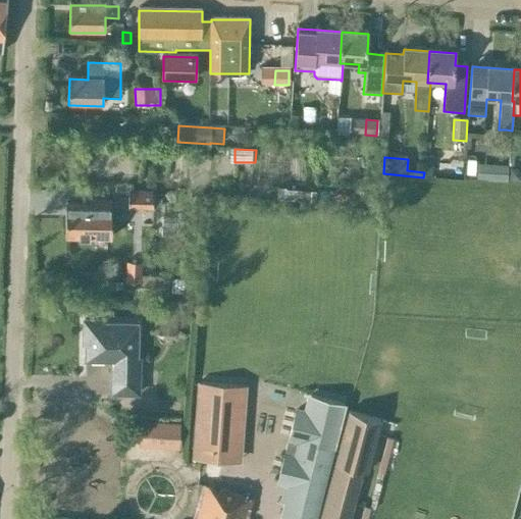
[(424,172),(423,177),(431,178),(433,158),(425,157),(424,172)]
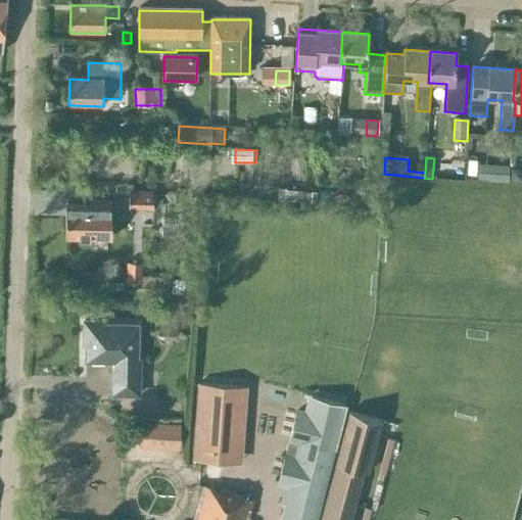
[(493,167),(492,181),(508,182),(509,168),(493,167)]
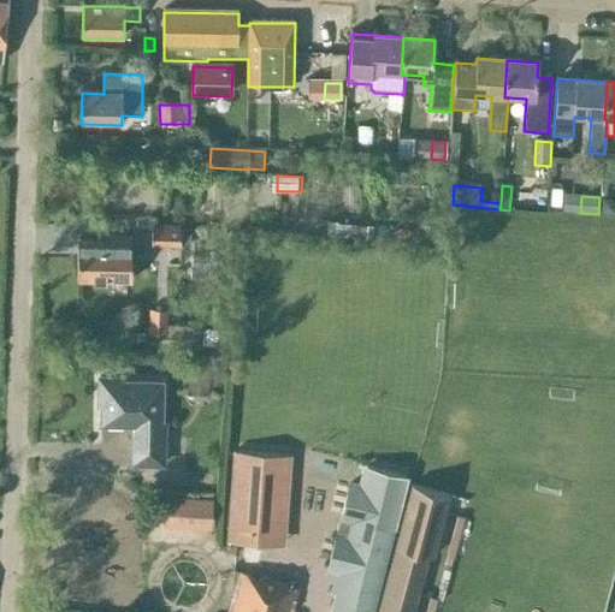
[(548,213),(549,203),(540,202),(540,200),(525,198),(524,211),(539,212),(539,213),(548,213)]
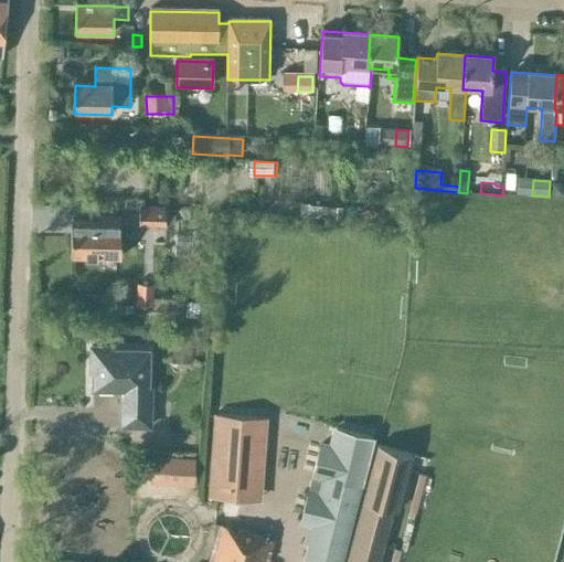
[(563,187),(562,184),(552,184),(551,199),(563,199),(563,187)]
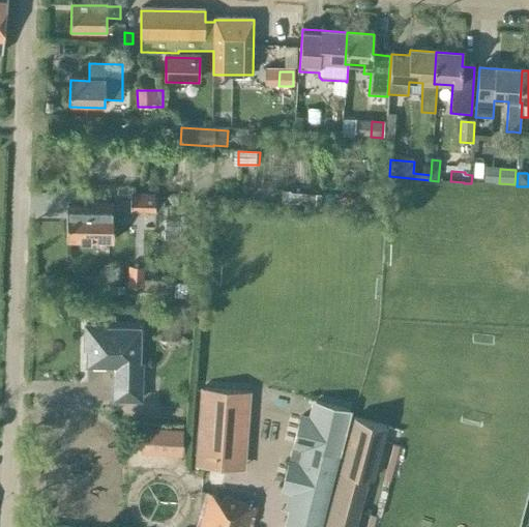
[(282,193),(281,206),(321,209),(322,197),(290,195),(290,193),(282,193)]
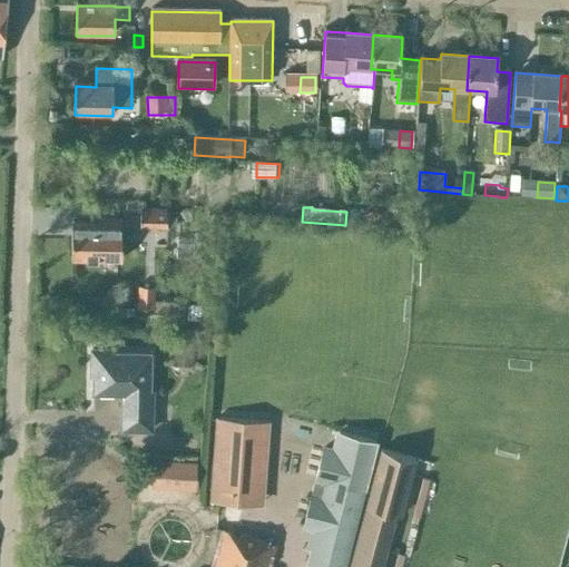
[(140,211),(140,231),(167,231),(167,228),(176,228),(176,213),(167,213),(167,211),(140,211)]
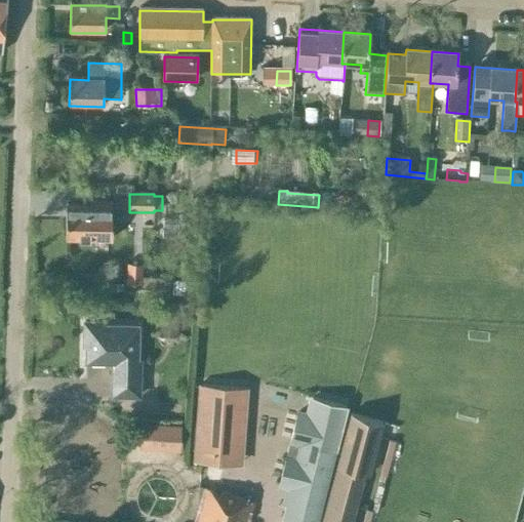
[(112,242),(113,205),(90,204),(90,208),(67,207),(66,241),(112,242)]
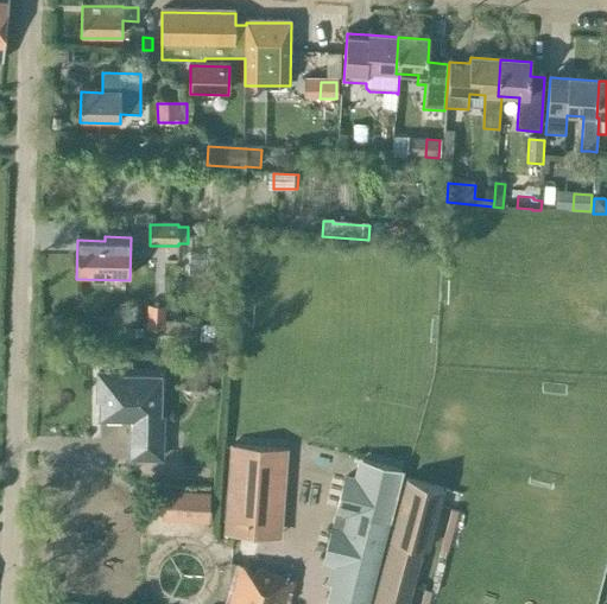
[(165,323),(166,307),(147,307),(146,331),(164,332),(165,323)]
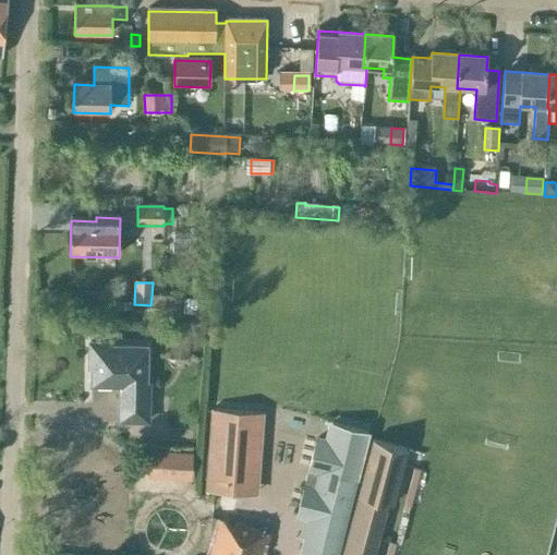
[(120,294),(119,312),(131,312),(132,294),(120,294)]
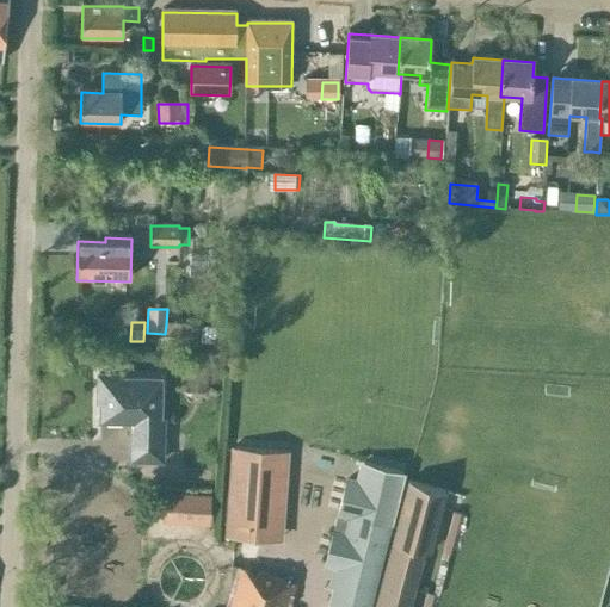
[(183,326),(166,324),(165,334),(165,339),(182,340),(183,326)]
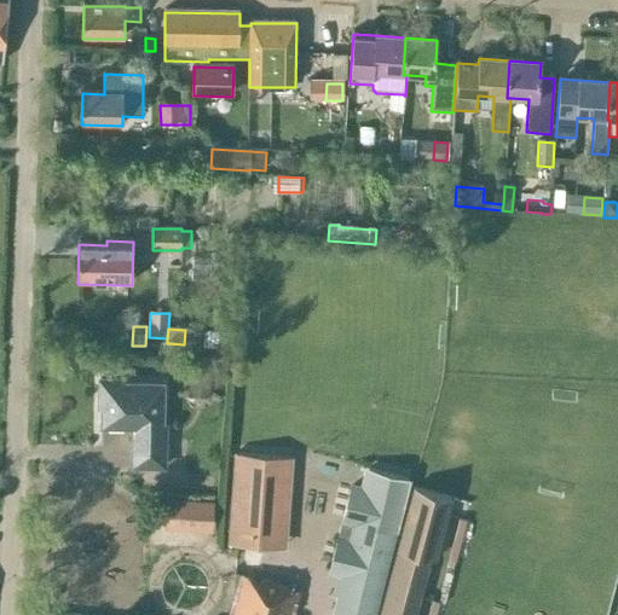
[(195,331),(194,349),(218,350),(219,332),(195,331)]
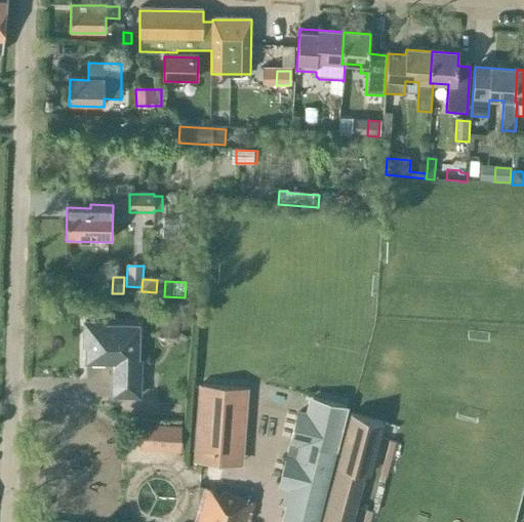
[(110,364),(113,367),(113,398),(139,399),(140,364),(137,364),(137,328),(104,328),(104,325),(85,324),(84,348),(87,348),(87,364),(110,364)]
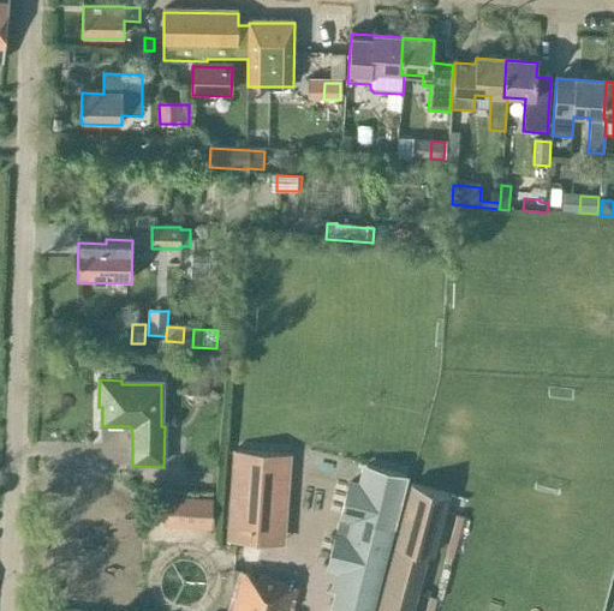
[(227,541),(261,544),(286,545),(291,456),(233,453),(227,541)]
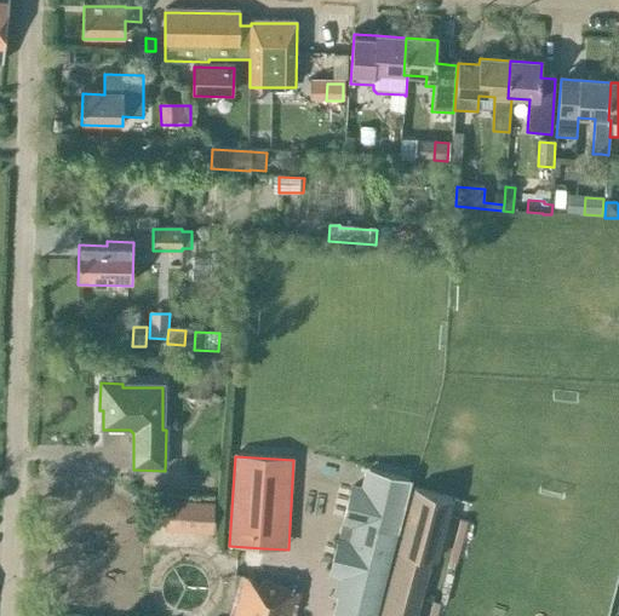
[(353,545),(351,545),(339,541),(331,576),(342,579),(333,615),(378,615),(412,482),(371,471),(365,493),(353,489),(344,522),(357,525),(353,545)]
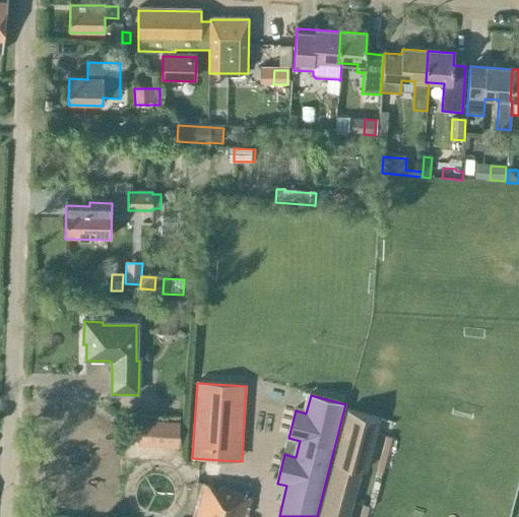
[(341,445),(320,516),(349,516),(363,470),(378,421),(349,412),(341,445)]
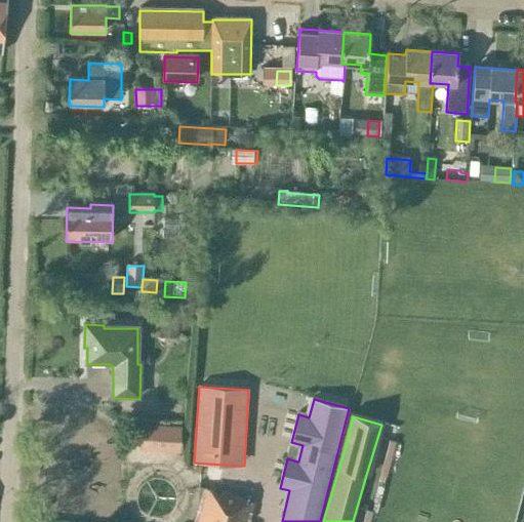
[(182,427),(139,425),(138,451),(180,453),(182,427)]
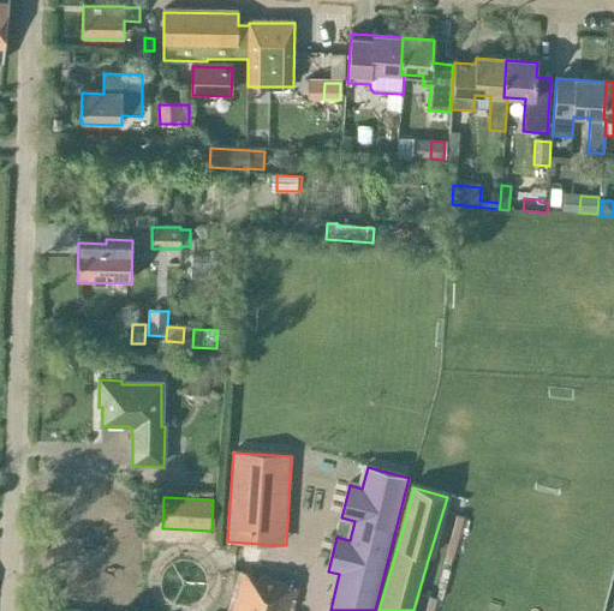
[(293,610),(299,591),(242,575),(230,610),(293,610)]
